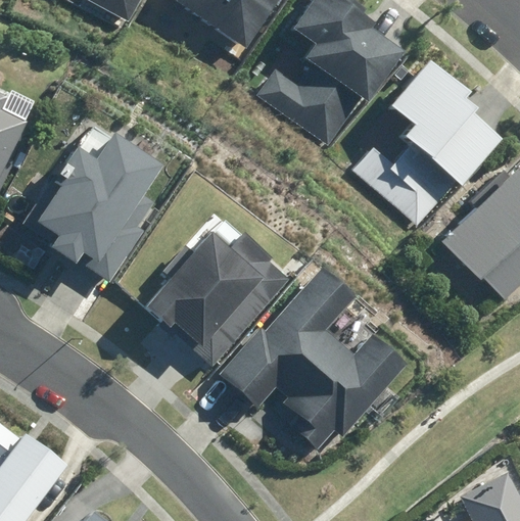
[(94,0),(130,19),(140,0),(94,0)]
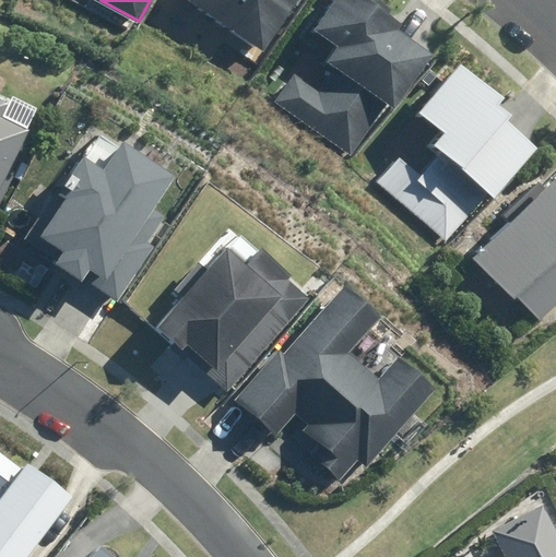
[(188,0),(259,51),(296,0),(188,0)]
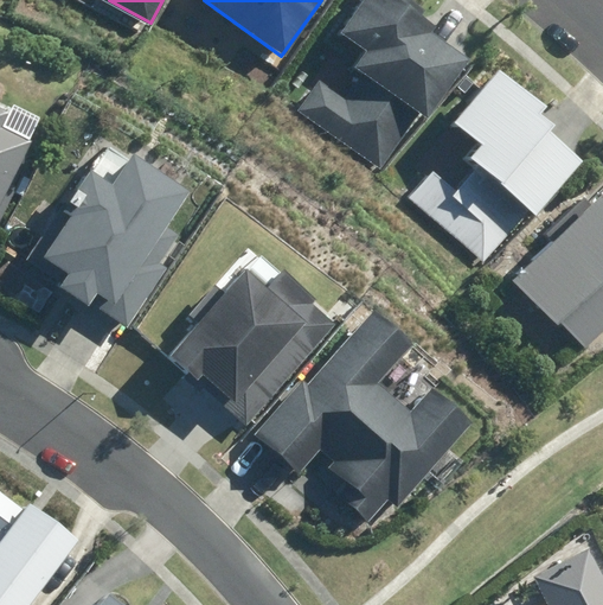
[(316,81),(296,110),(374,164),(411,110),(427,120),(468,58),(431,33),(443,17),(418,0),(365,0),(341,33),(361,46),(350,64),(366,76),(348,102),(316,81)]
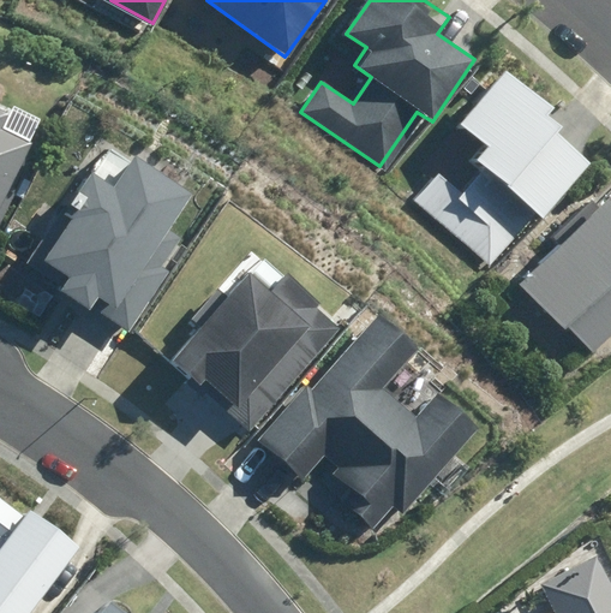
[(479,166),(460,189),(438,171),(414,200),(491,265),(593,143),(505,69),(459,124),(485,147),(473,160),(479,166)]
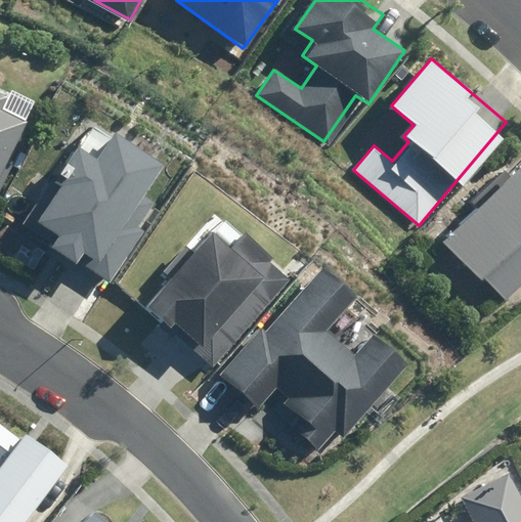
[(0,173),(26,123),(0,111),(7,96),(0,92),(0,173)]
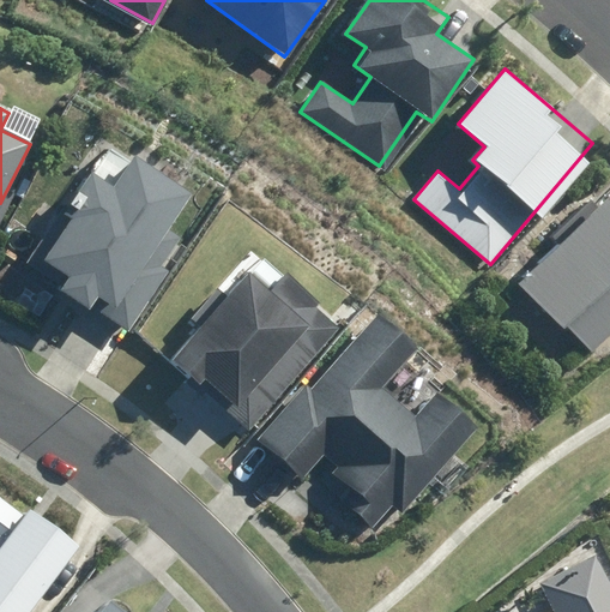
[(167,227),(189,192),(132,155),(112,187),(91,174),(68,208),(76,211),(43,262),(65,276),(56,291),(89,311),(92,305),(132,331),(189,241),(167,227)]
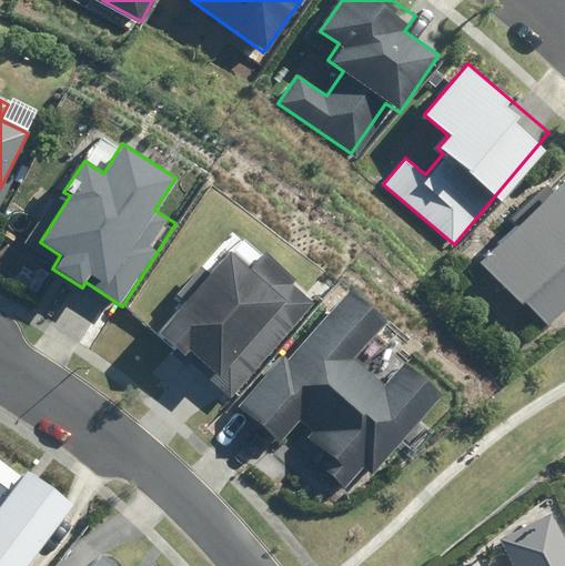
[(564,180),(462,281),(524,345),(564,305),(564,180)]
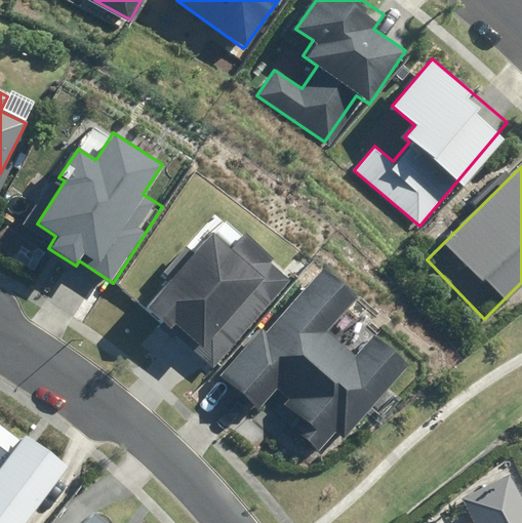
[(231,248),(214,233),(196,252),(191,246),(162,277),(168,283),(146,308),(212,367),(291,280),(269,260),(273,255),(246,231),(231,248)]
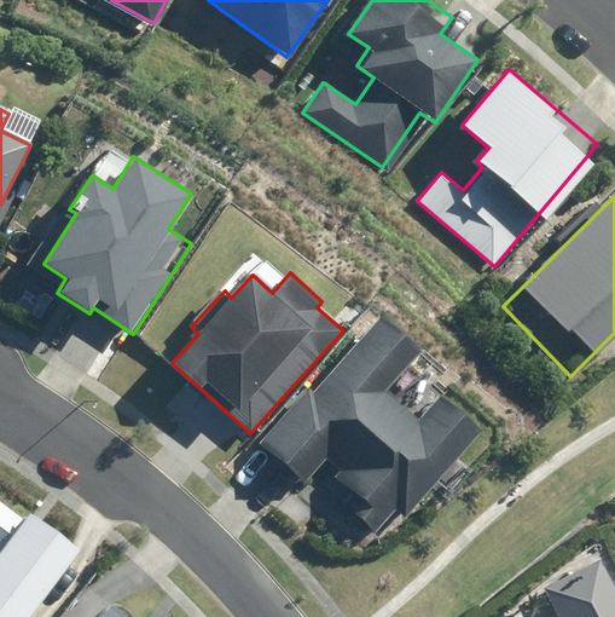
[(259,440),(260,442),(305,485),(323,466),(361,503),(354,511),(383,540),(486,432),(446,393),(422,417),(392,388),(428,351),(384,310),(259,440)]
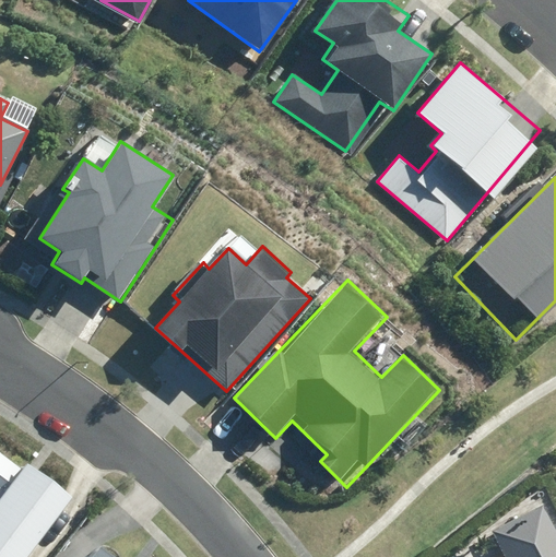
[(0,447),(0,556),(22,556),(69,494),(72,488),(28,457),(24,464),(0,447)]
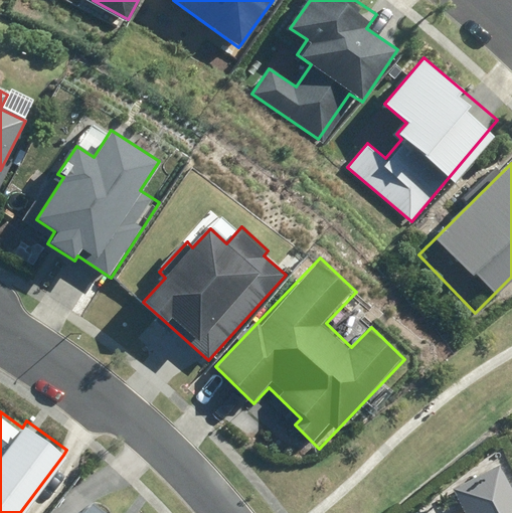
[(511,485),(500,463),(459,486),(470,506),(456,512),(511,512),(511,485)]
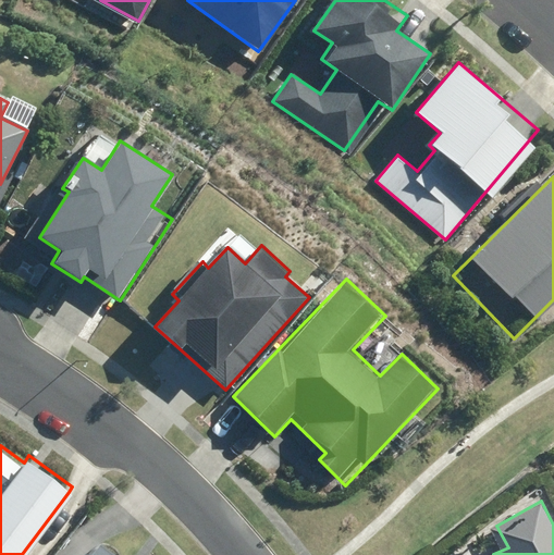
[(117,554),(99,540),(85,554),(117,554)]
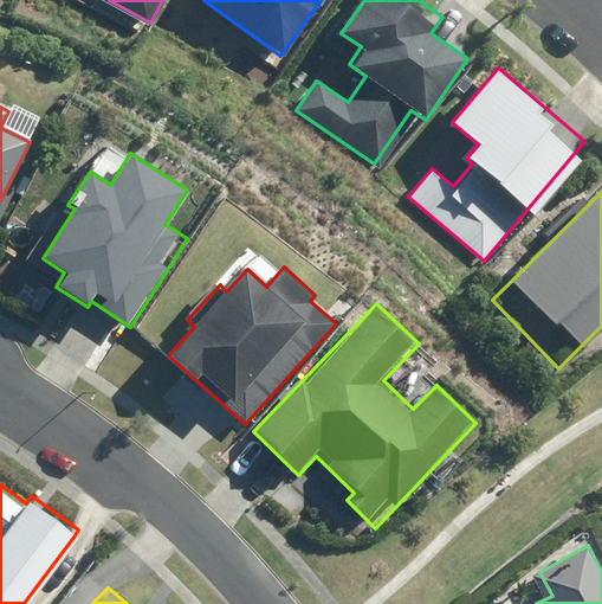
All buildings are outlined.
